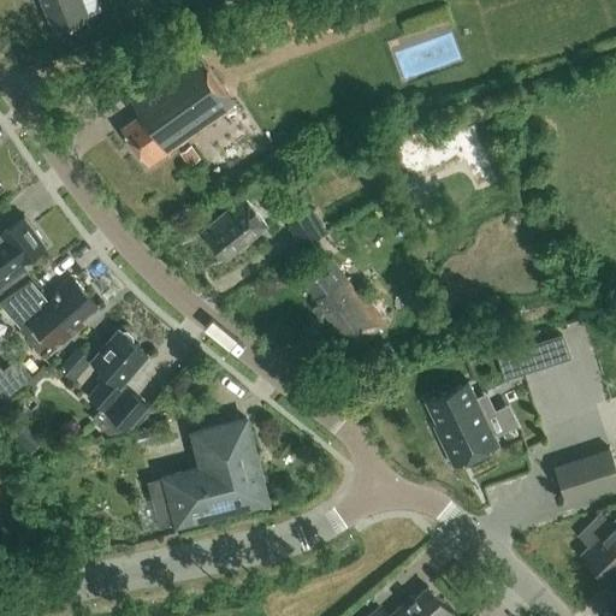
[(42,0),(54,30),(88,16),(81,0),(42,0)]
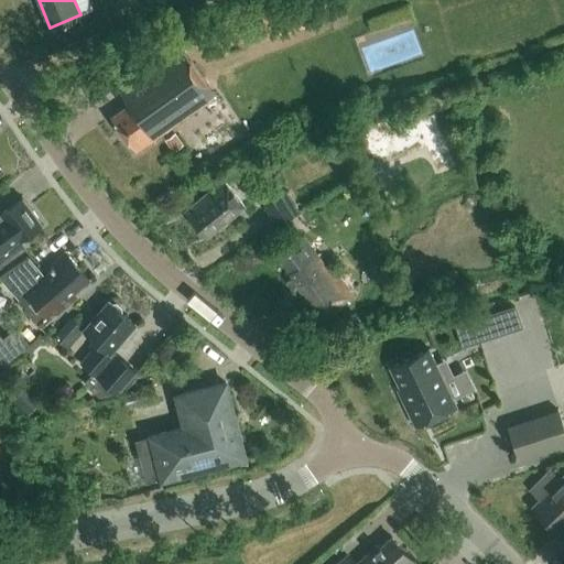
[(137,153),(216,96),(180,45),(118,88),(129,105),(111,118),(137,153)]
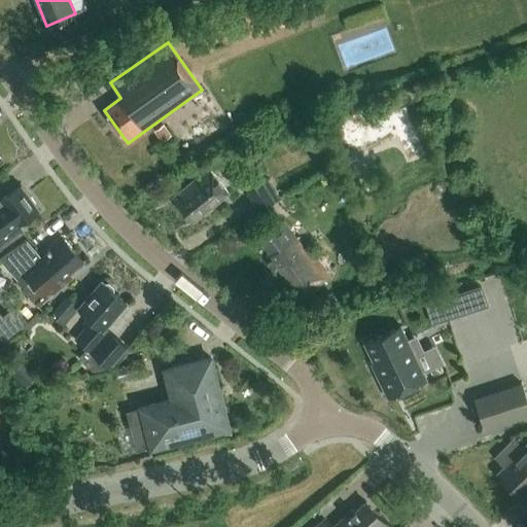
[(346,155),(357,151),(354,142),(393,129),(385,105),(335,124),(346,155)]
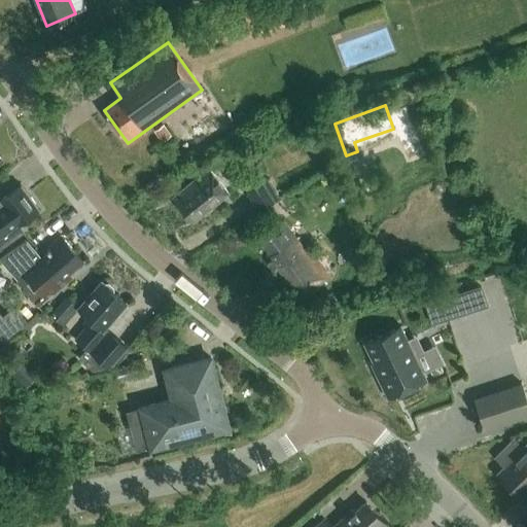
[(163,125),(153,131),(161,142),(171,136),(163,125)]
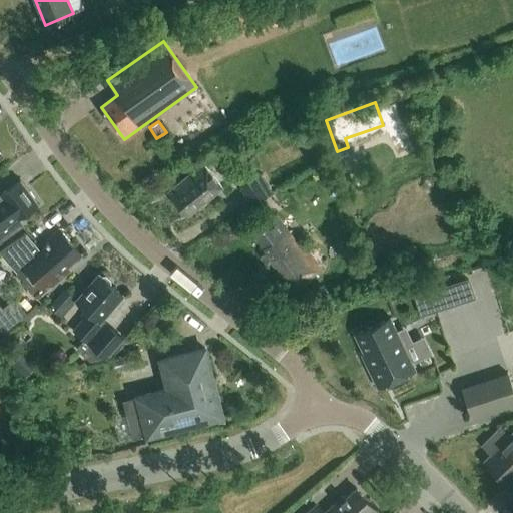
[(187,216),(222,187),(203,164),(168,192),(187,216)]
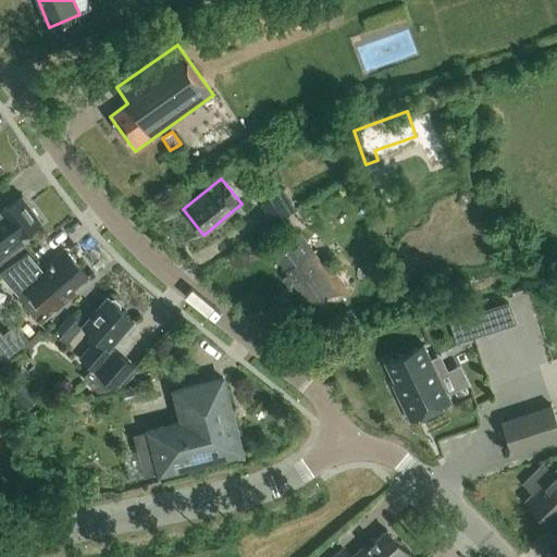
[(282,189),(258,202),(270,223),(294,209),(282,189)]
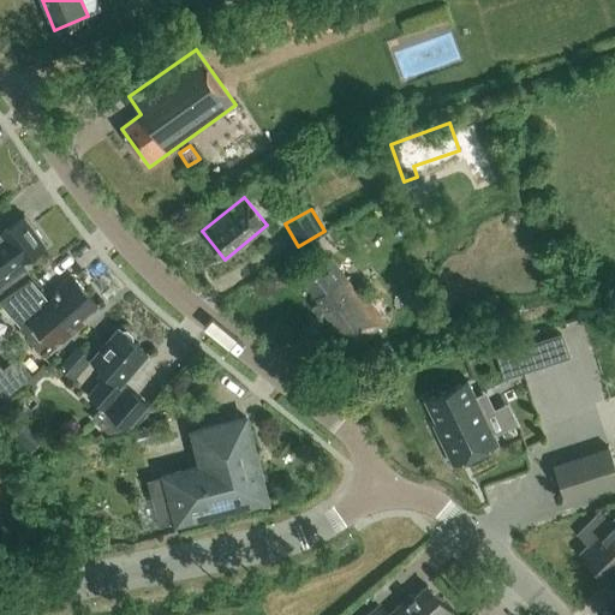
[(21,261),(43,244),(23,216),(0,232),(0,287),(27,269),(21,261)]
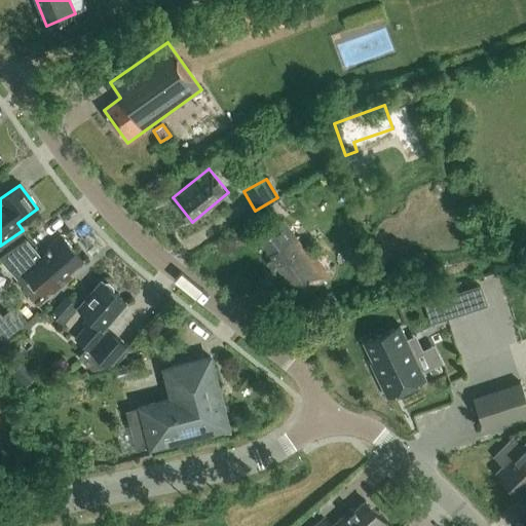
[(295,306),(331,279),(308,248),(305,250),(284,221),(258,239),(272,258),(267,263),(272,270),(278,266),(287,276),(277,284),(295,306)]
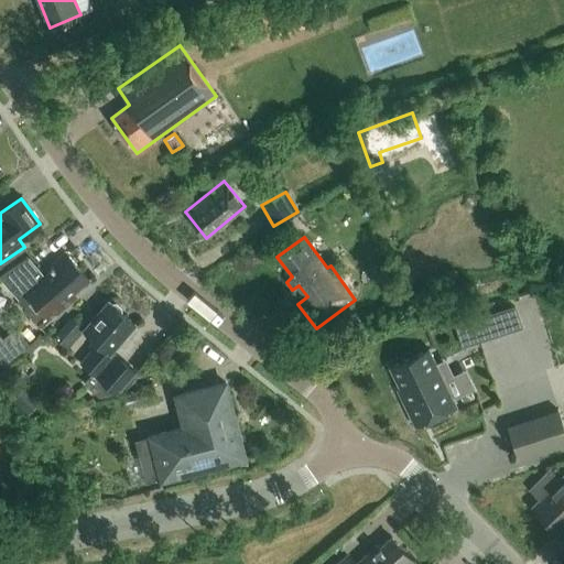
[(73,292),(88,279),(65,251),(51,263),(49,266),(51,269),(44,275),(29,258),(0,273),(0,277),(19,299),(25,292),(39,307),(30,315),(41,326),(76,296),(73,292)]
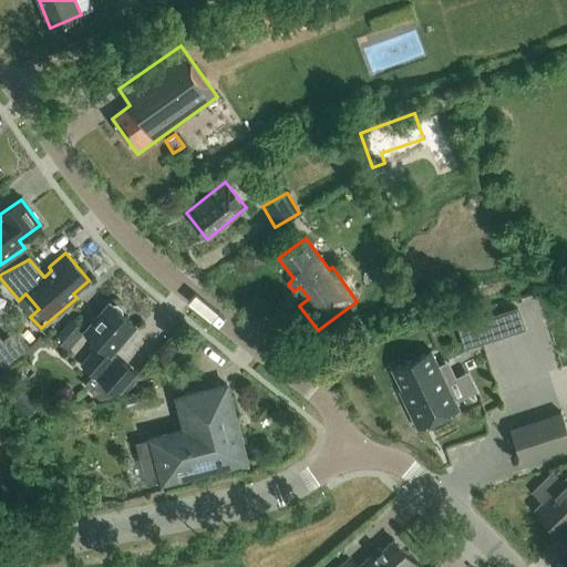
[(127,340),(137,328),(134,326),(134,325),(122,315),(123,310),(116,303),(111,305),(107,302),(83,330),(95,341),(89,348),(92,350),(81,363),(92,373),(83,383),(102,399),(115,395),(134,374),(110,353),(124,337),(127,340)]
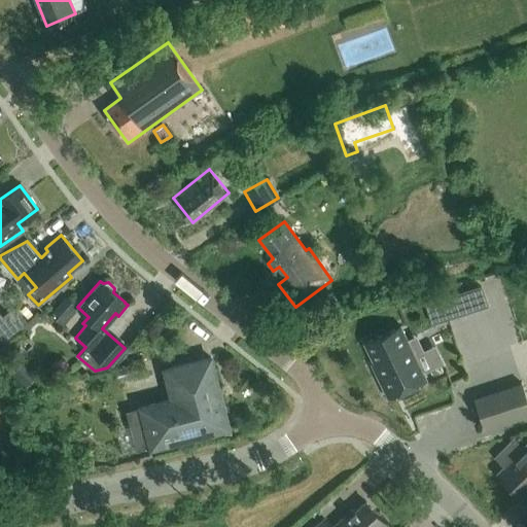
[(429,302),(436,322),(490,303),(482,282),(429,302)]
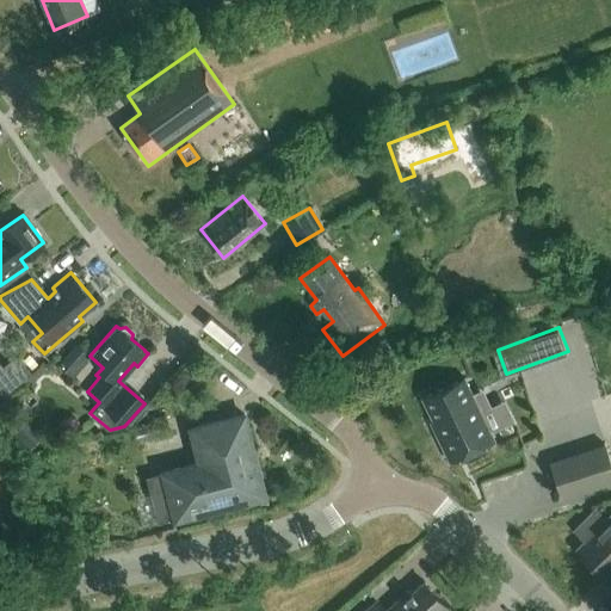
[(76,344),(57,365),(69,375),(87,353),(76,344)]
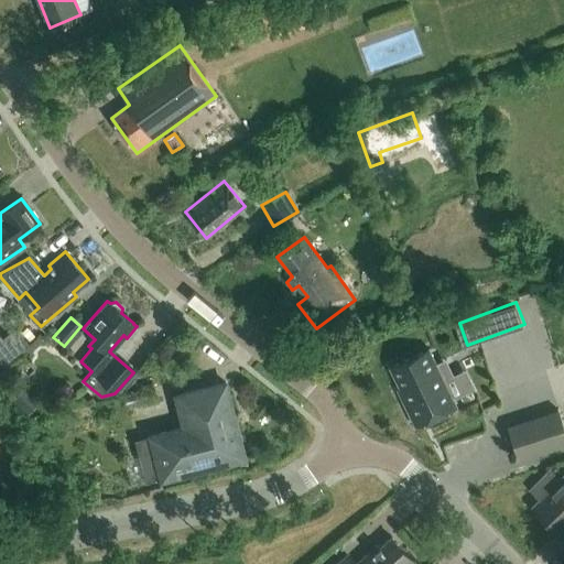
[(32,345),(19,326),(4,335),(0,328),(0,362),(2,366),(32,345)]
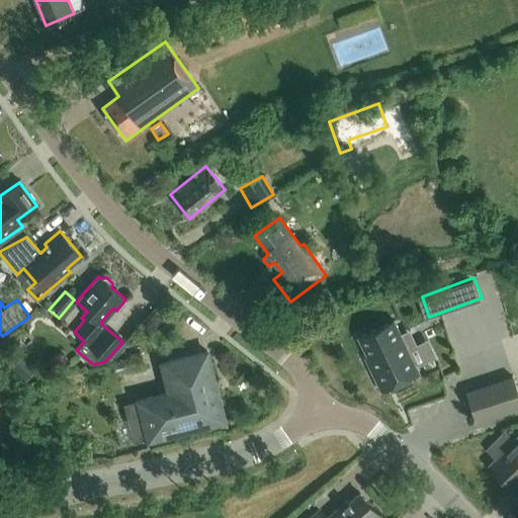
[(381,391),(384,389),(418,372),(394,321),(377,329),(359,338),(371,362),(369,364),(381,391)]
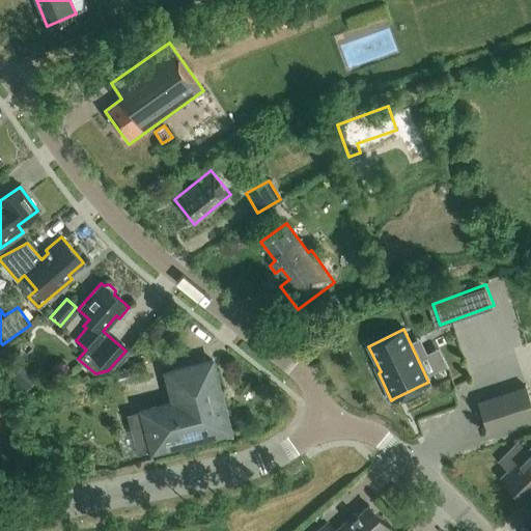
[(151,451),(229,430),(222,402),(227,401),(223,388),(219,389),(212,359),(165,371),(172,400),(141,409),(141,410),(127,414),(137,453),(151,450),(151,451)]
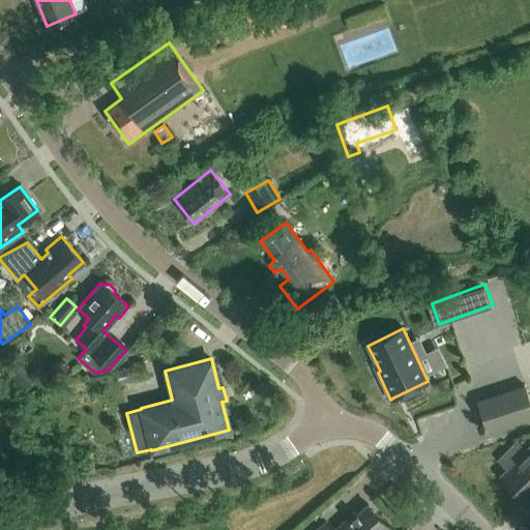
[(478,403),(489,435),(529,419),(529,402),(525,387),(478,403)]
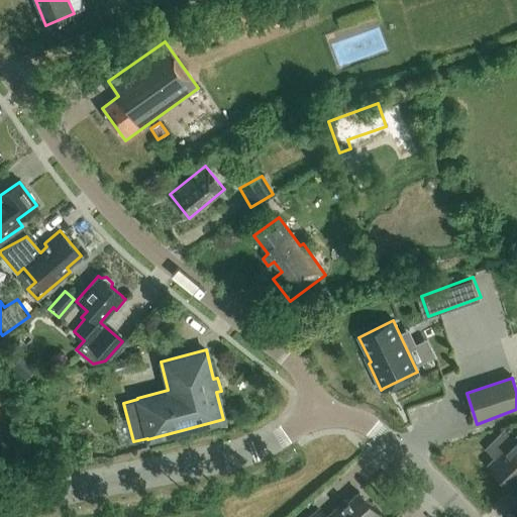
[(516,435),(511,442),(504,435),(489,449),(497,456),(488,466),(496,474),(496,478),(499,481),(503,481),(512,489),(516,483),(516,435)]
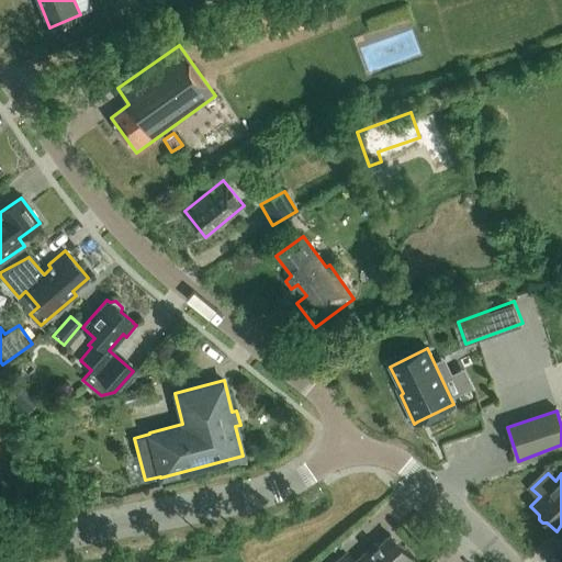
[(404,561),(409,557),(390,536),(360,561),(355,561),(347,552),(336,561),(404,561)]
